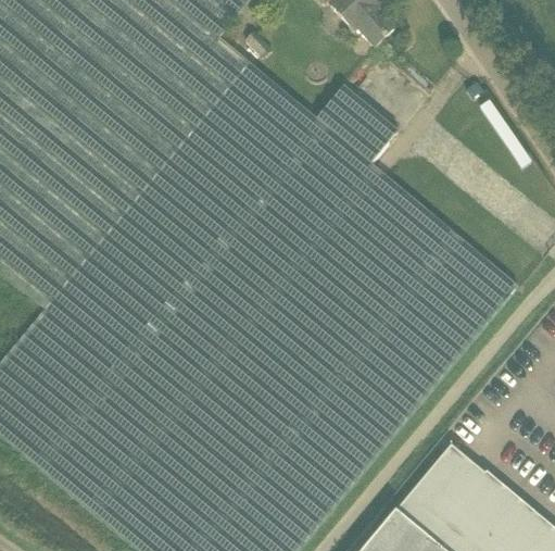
[(0,273),(43,309),(0,361),(0,436),(138,550),(295,550),(516,286),(369,163),(315,117),(217,37),(248,0),(0,0),(0,273)]
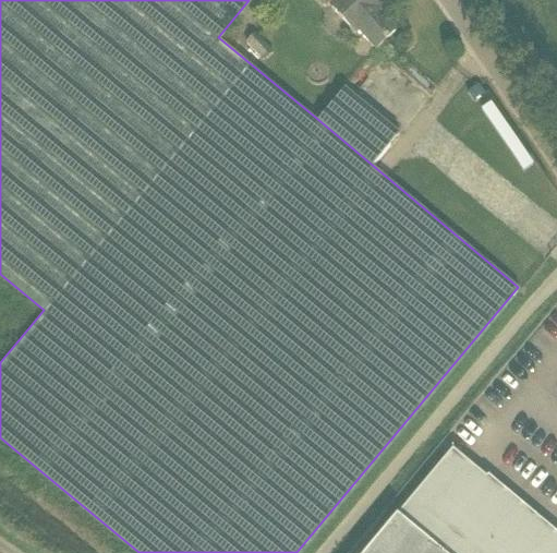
[(329,3),(353,28),(356,25),(375,46),(395,26),(376,7),(384,0),(333,0),(329,3)]
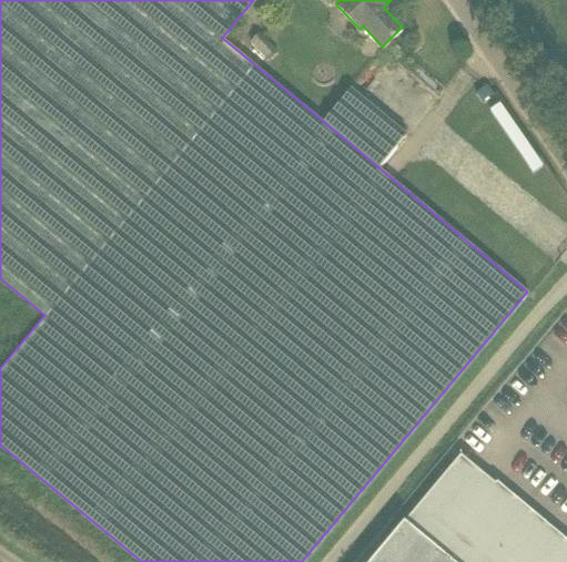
[(277,49),(260,30),(250,40),(264,55),(267,53),(271,55),(277,49)]
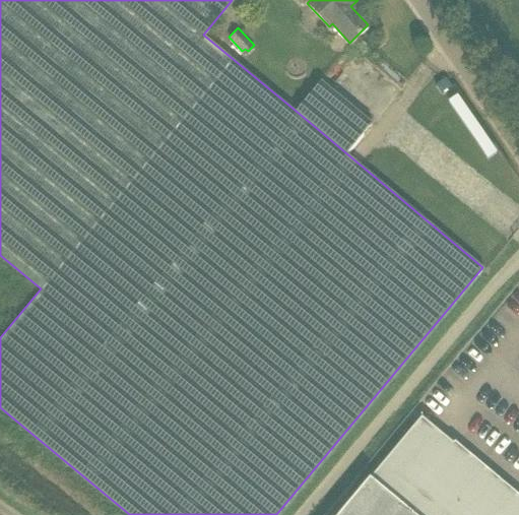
[(320,79),(295,110),(345,152),(371,122),(320,79)]
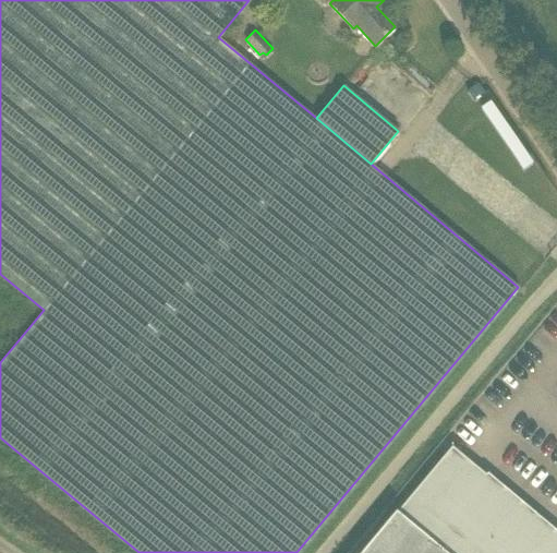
[(489,98),(479,106),(521,164),(532,156),(489,98)]
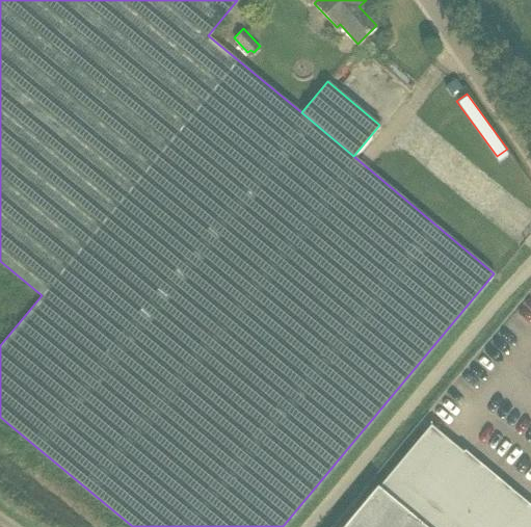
[(530,526),(530,509),(430,425),(344,526),(530,526)]
